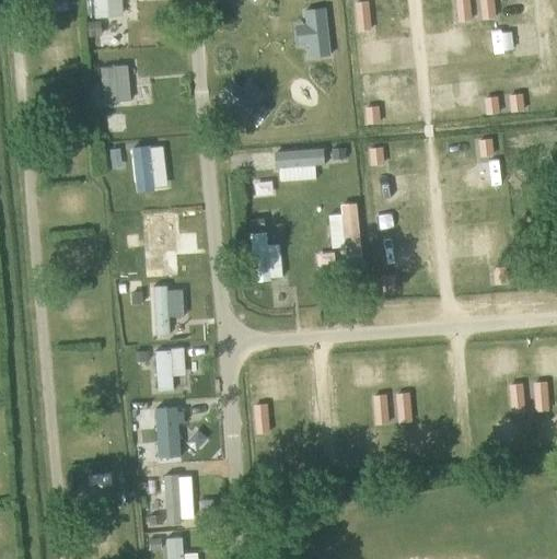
[(92,0),(93,19),(123,16),(122,0),(92,0)]
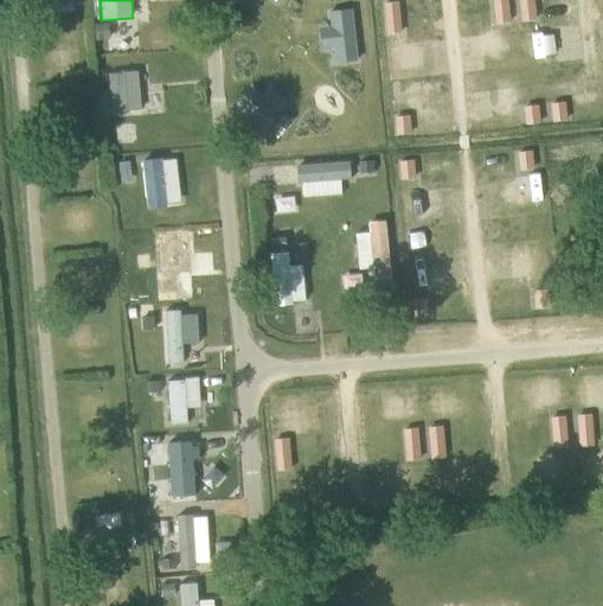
[(470,19),(482,71),(512,64),(507,44),(524,39),(519,21),(505,25),(502,12),(470,19)]
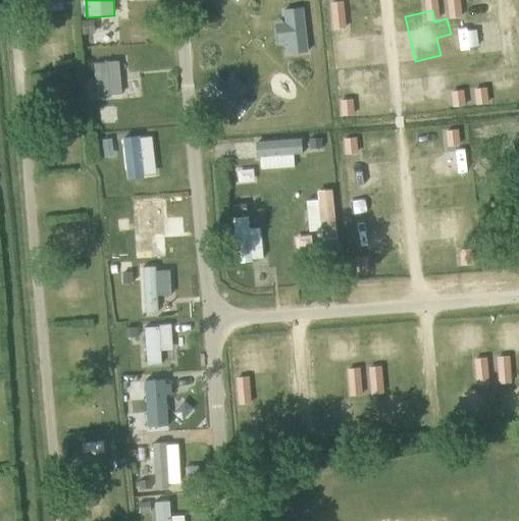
[(301,37),(287,38),(288,65),(319,63),(317,16),(300,17),(301,37)]
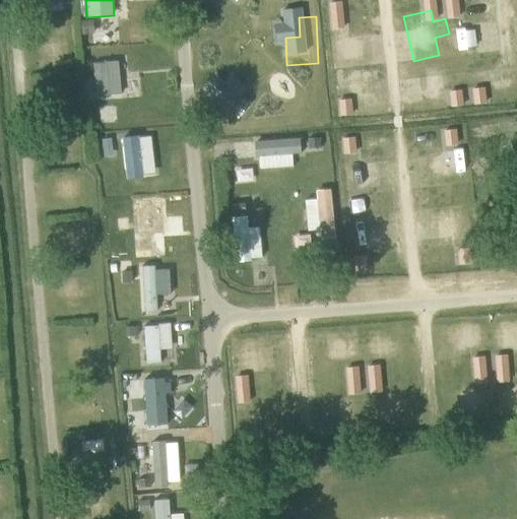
[(434,62),(436,71),(414,76),(422,103),(460,92),(451,58),(434,62)]
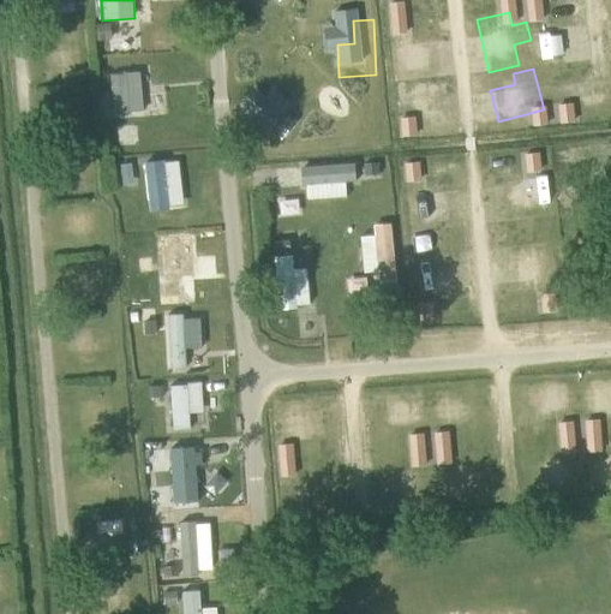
[(141,73),(111,73),(112,112),(142,111),(141,73)]
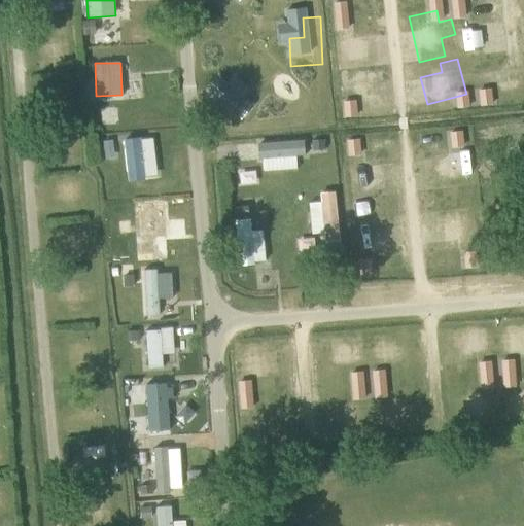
[(156,179),(154,137),(123,139),(125,180),(156,179)]
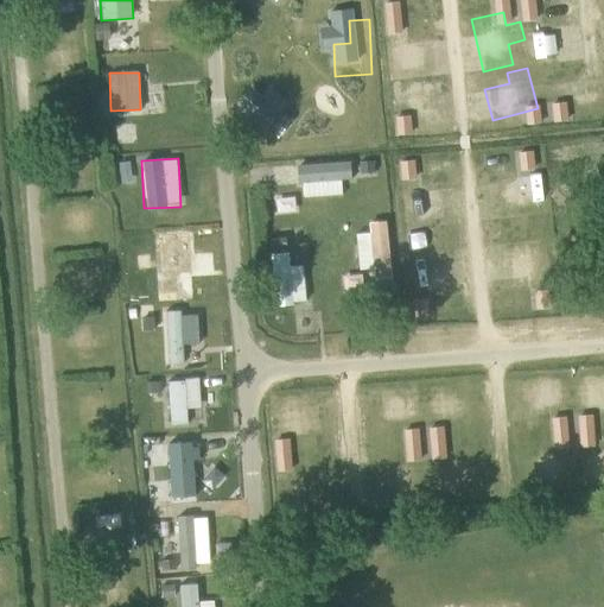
[(299,164),(300,197),(344,195),(343,181),(354,181),(353,162),(299,164)]
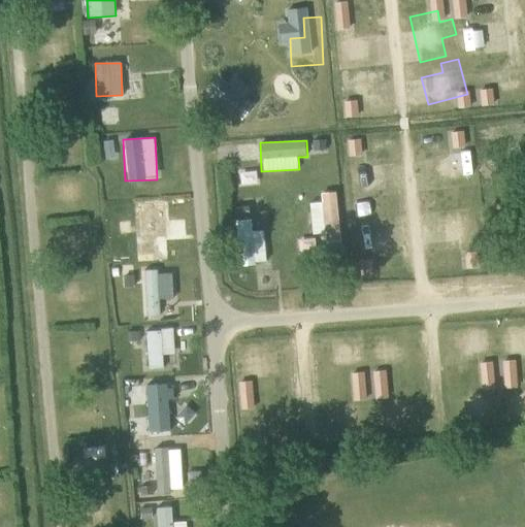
[(310,237),(299,238),(299,252),(341,250),(339,192),(319,192),(319,201),(308,202),(310,237)]
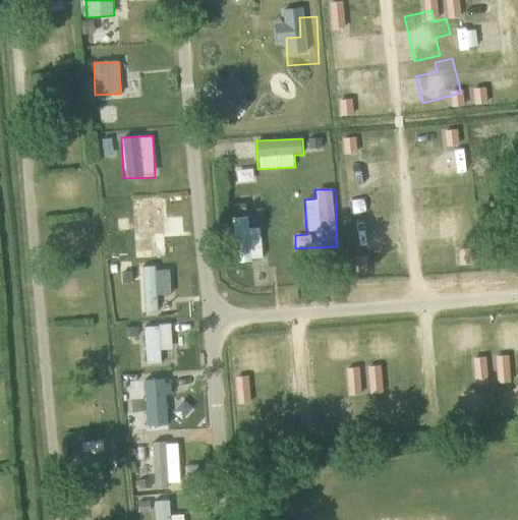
[(155,234),(164,233),(163,204),(135,205),(136,254),(156,253),(155,234)]
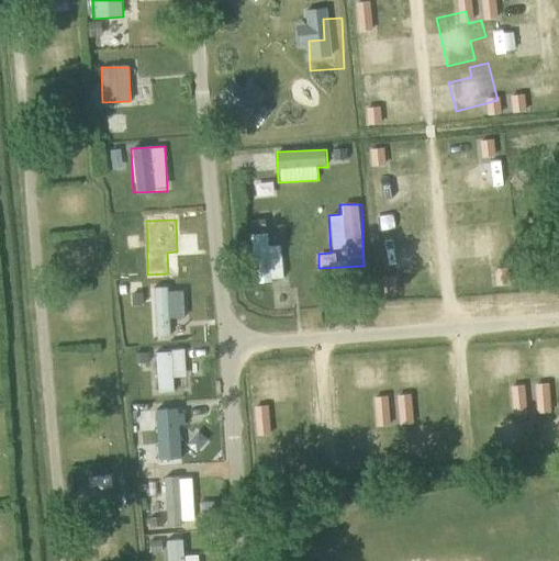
[(281,245),(269,245),(269,233),(253,234),(255,282),(283,281),(281,245)]
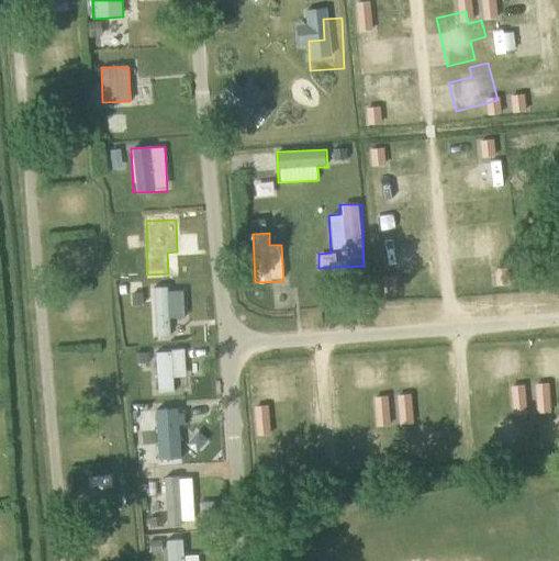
[(381,259),(384,281),(409,278),(405,256),(381,259)]
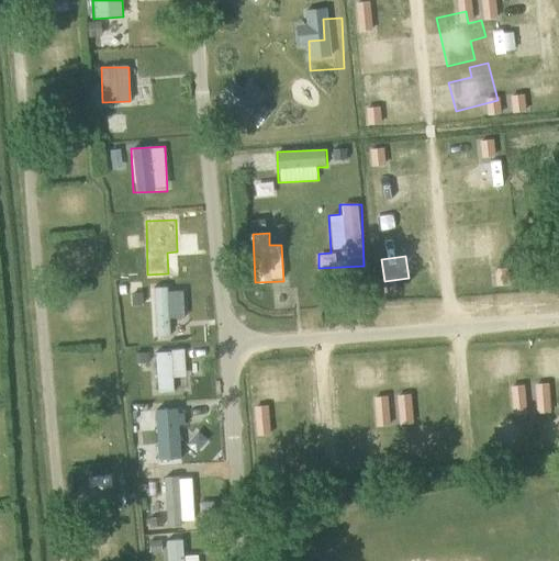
[(154,339),(186,339),(186,290),(155,290),(154,339)]
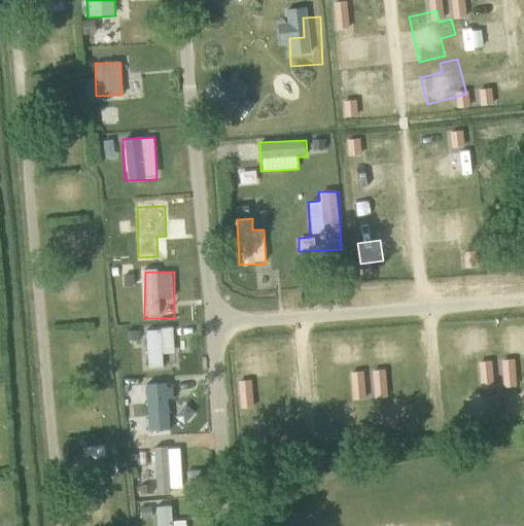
[(146,370),(163,369),(162,354),(174,354),(173,327),(144,328),(146,370)]
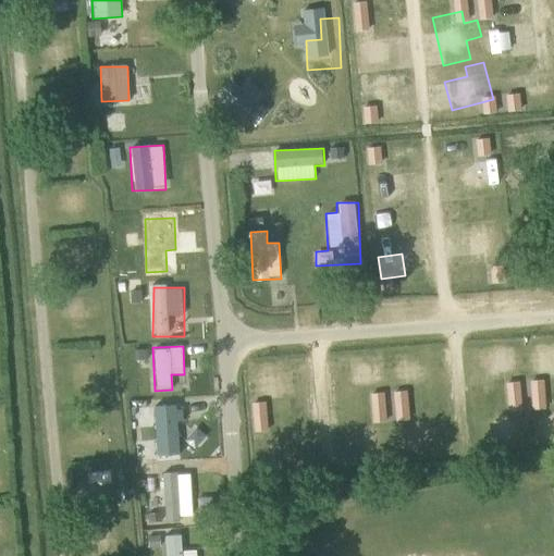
[(174,417),(174,406),(159,407),(160,454),(189,453),(188,417),(174,417)]
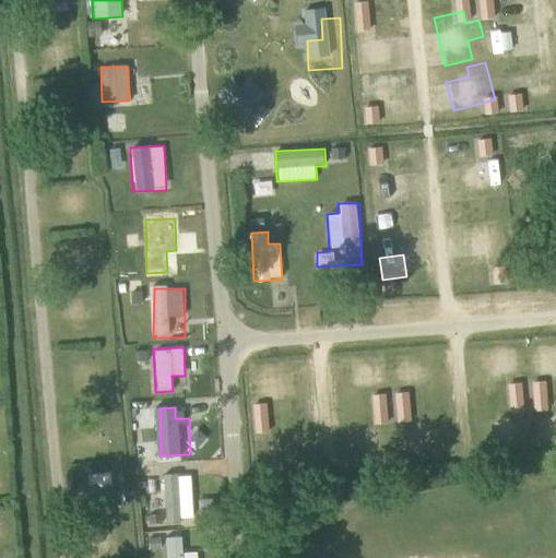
[(91,475),(92,502),(117,500),(115,474),(91,475)]
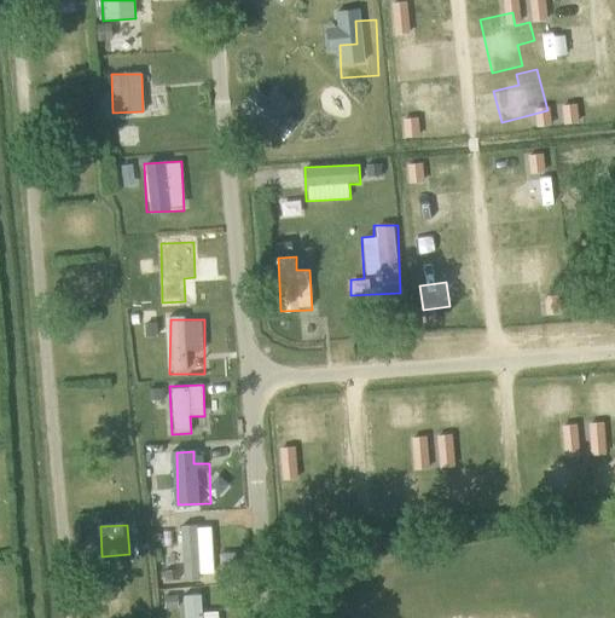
[(178,526),(180,579),(215,577),(213,525),(178,526)]
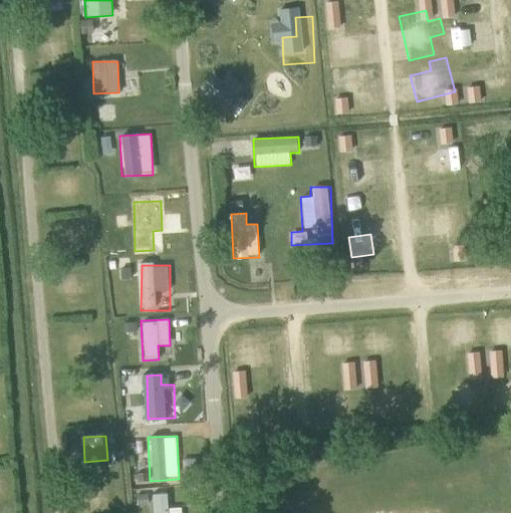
[(185,512),(184,495),(147,498),(148,512),(185,512)]
